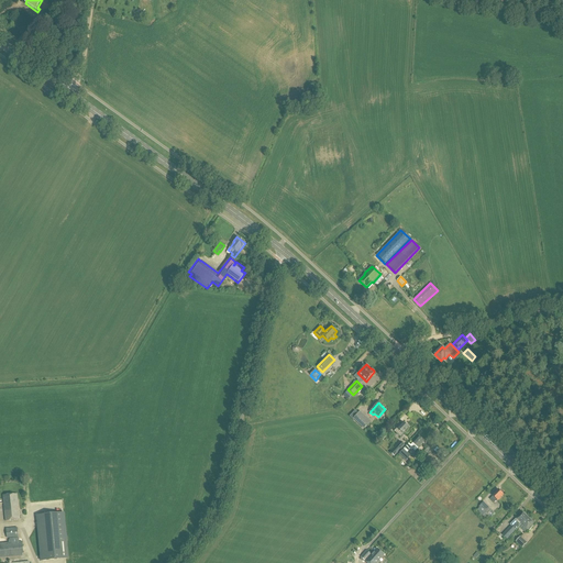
[(357,414),(355,411),(350,417),(353,420),(354,420),(364,429),(371,422),(360,411),(357,414)]
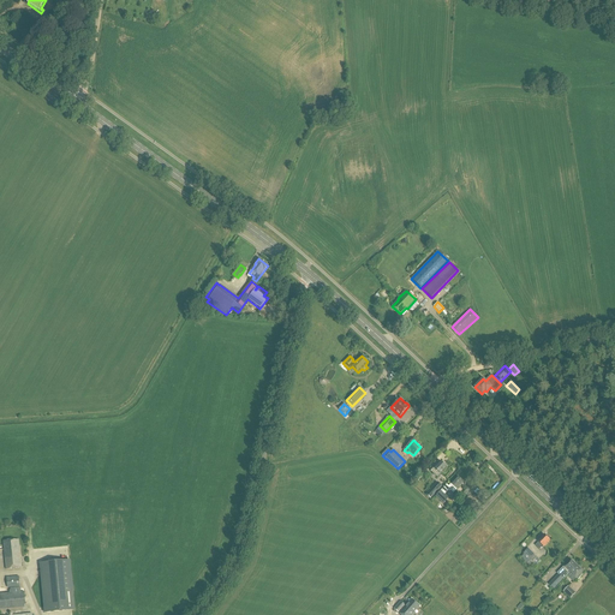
[(437,477),(446,467),(440,461),(431,471),(437,477)]
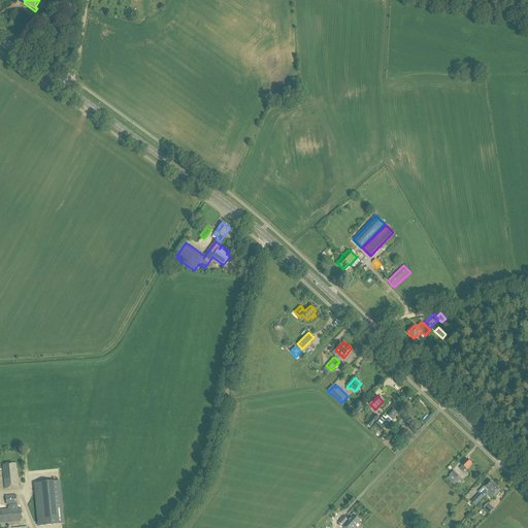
[(392,420),(397,415),(392,409),(388,416),(387,416),(385,418),(384,416),(373,426),(381,432),(385,428),(382,425),(385,422),(387,421),(389,423),(392,420)]
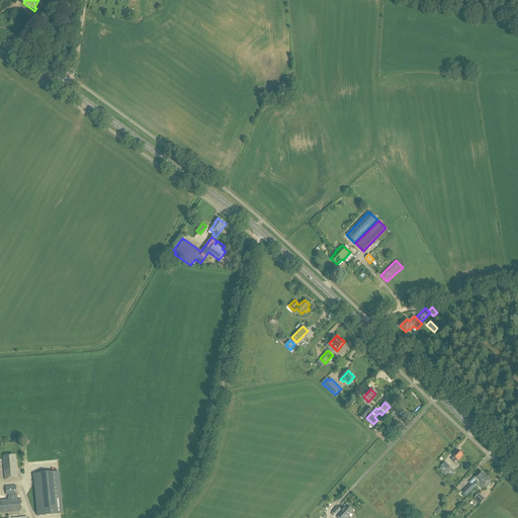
[(362,421),(372,410),(368,406),(358,417),(362,421)]
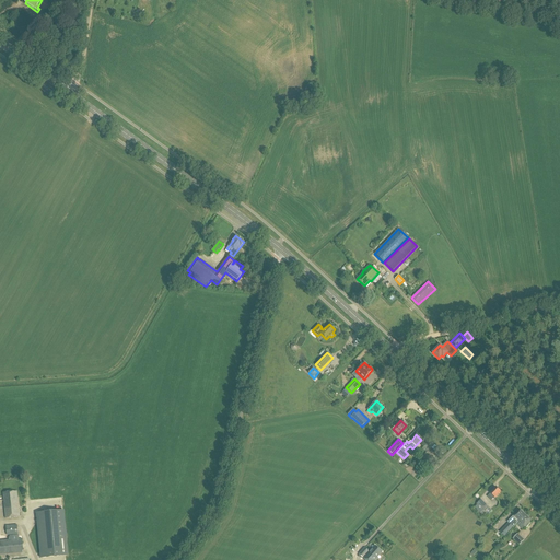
[(438,448),(434,445),(432,448),(434,451),(433,452),(440,458),(442,455),(436,451),(438,448)]
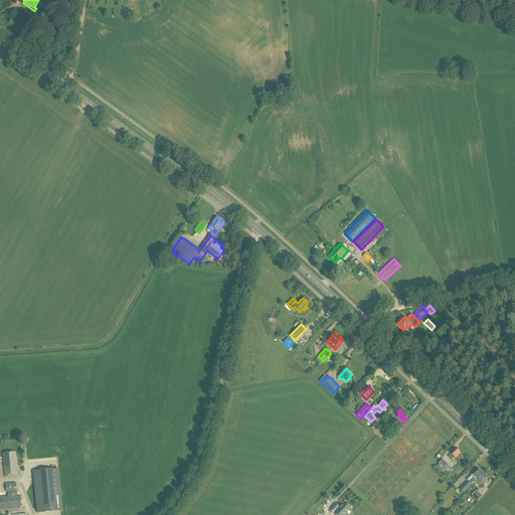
[(459,450),(456,448),(451,454),(449,457),(453,461),(455,458),(456,458),(461,453),(461,452),(461,451),(460,450),(459,450)]
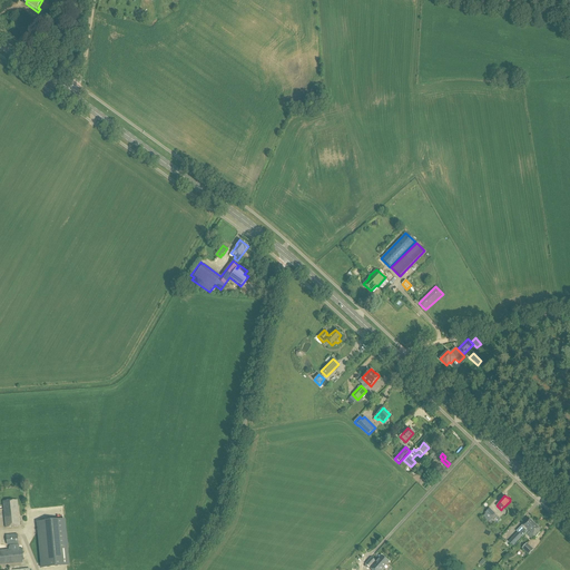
[(6,528),(20,527),(17,500),(3,501),(6,528)]
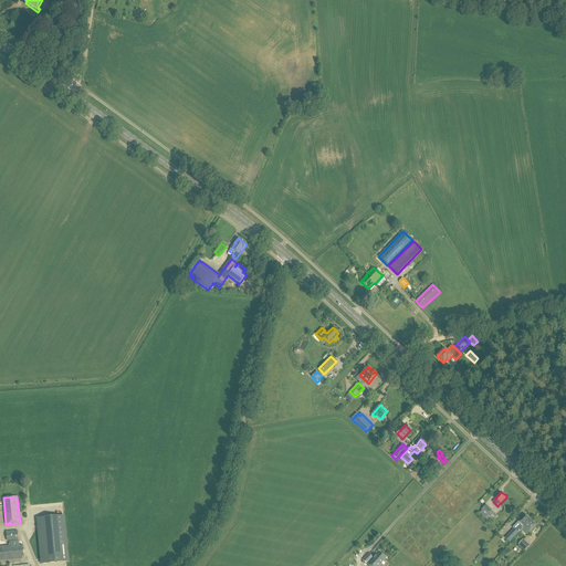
[(492,522),(498,516),(492,511),(492,510),(486,504),(481,510),(482,511),(480,513),(488,521),(490,519),(492,522)]
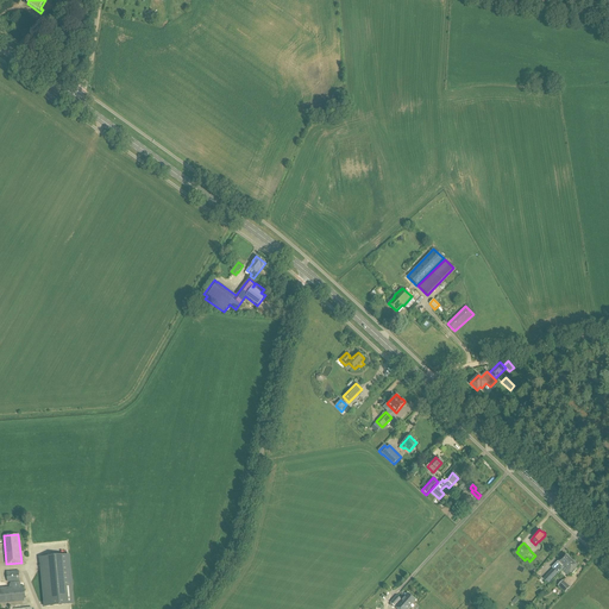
[(546,564),(553,556),(551,552),(542,560),(546,564)]
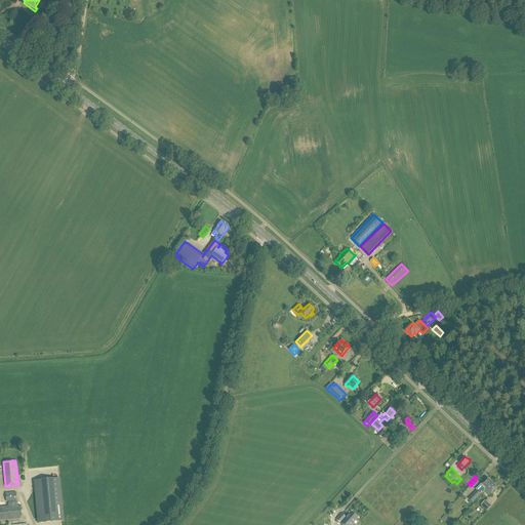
[(58,479),(35,481),(39,523),(63,521),(58,479)]
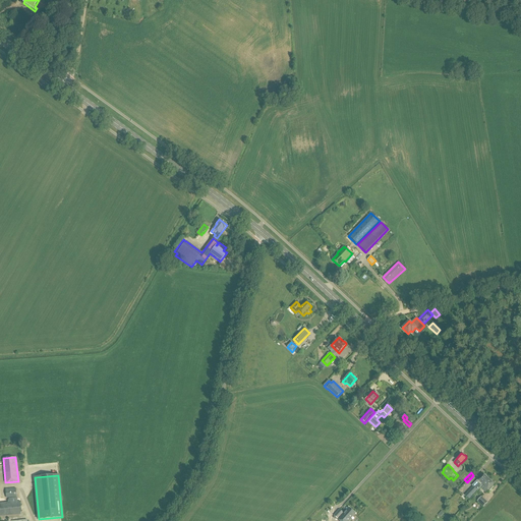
[(483,484),(488,479),(486,477),(486,476),(485,475),(484,475),(479,480),(478,480),(475,483),(479,487),(482,483),(483,484)]
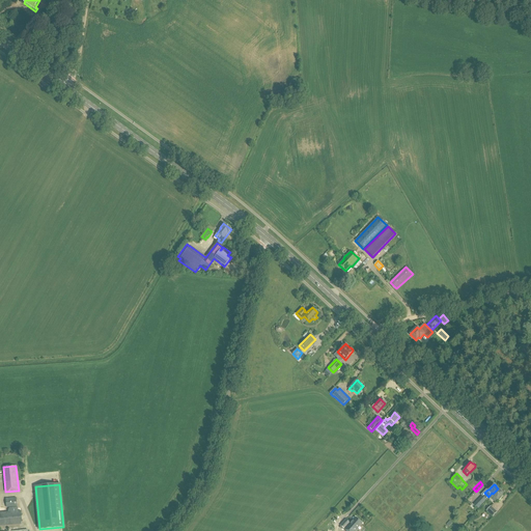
[(498,488),(493,494),(494,495),(491,498),(495,502),(498,499),(499,500),(502,498),(501,497),(504,494),(503,493),(503,492),(502,491),(500,491),(498,488)]
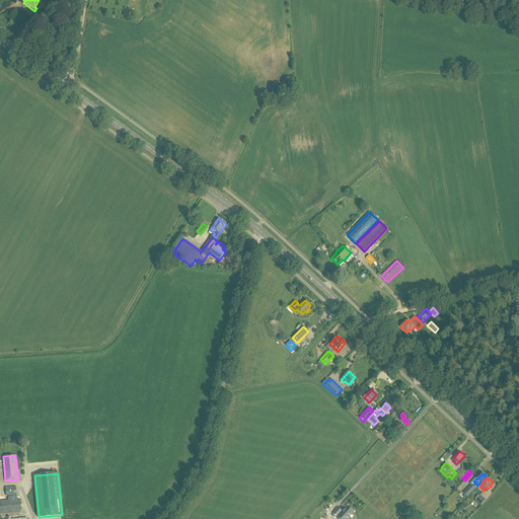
[(467,498),(475,489),(471,485),(463,494),(467,498)]
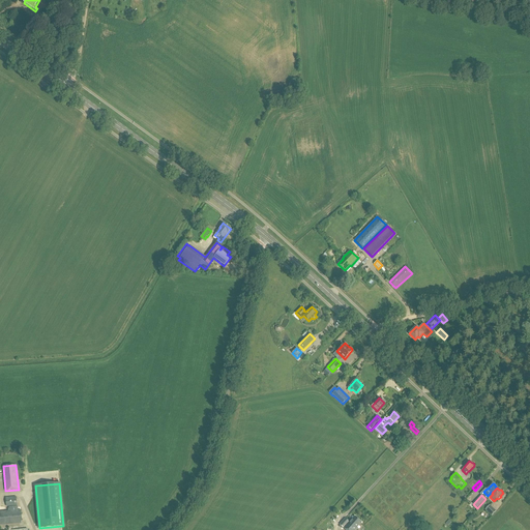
[(6,506),(17,506),(17,497),(5,498),(6,506)]
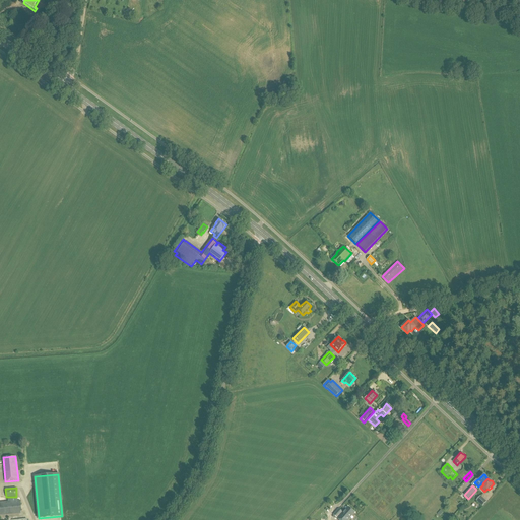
[(482,506),(486,502),(480,496),(476,501),(482,506)]
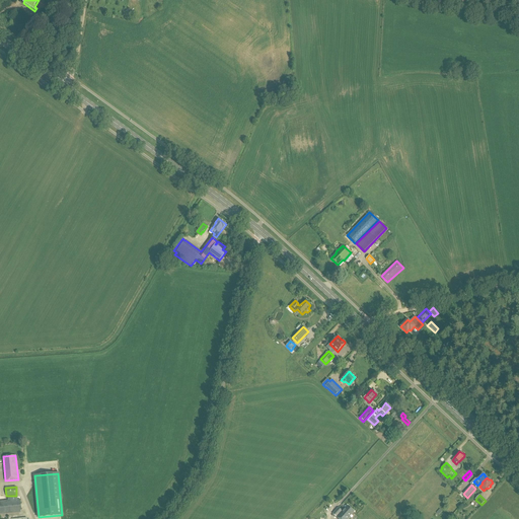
[(17,500),(17,496),(8,497),(8,498),(7,498),(8,500),(0,501),(0,514),(21,513),(20,499),(17,500)]
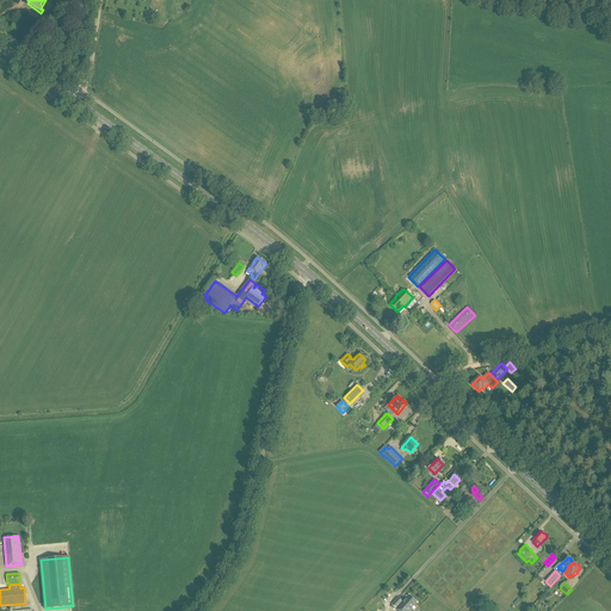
[(417,603),(409,596),(403,602),(402,602),(400,604),(396,600),(393,605),(399,610),(409,610),(412,610),(411,609),(417,603)]
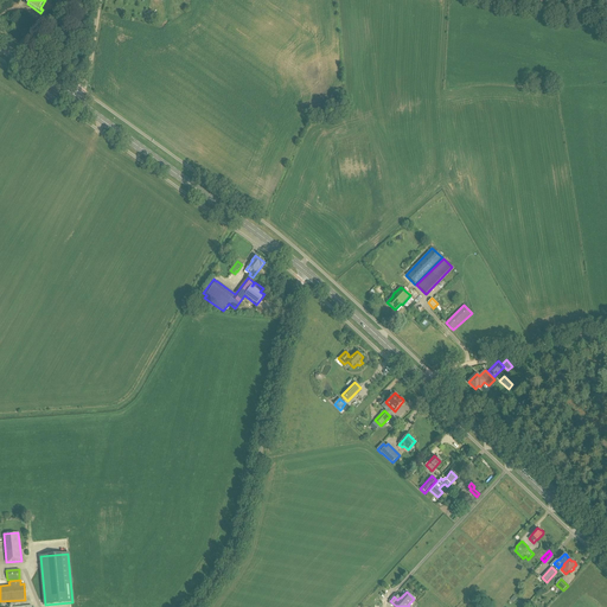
[(372,594),(359,606),(382,606),(384,606),(372,594)]
